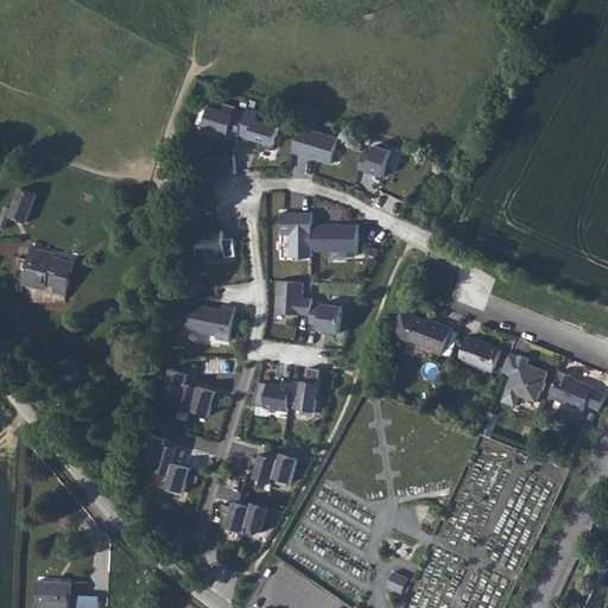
[(239,139),(247,113),(236,109),(235,114),(211,107),(206,127),(229,133),(228,135),(239,139)]
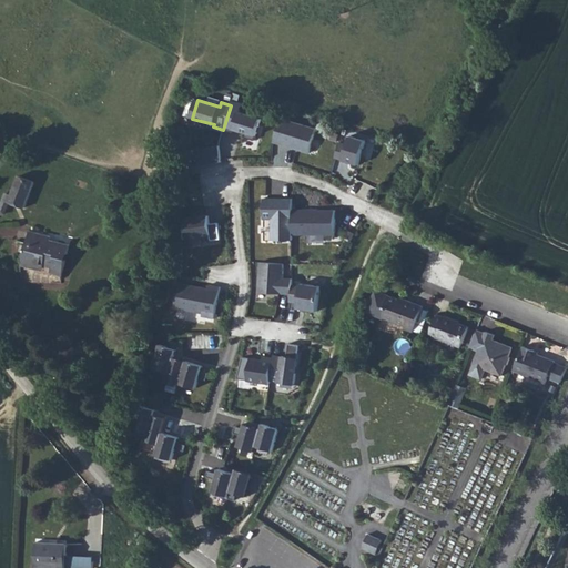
[(242,103),(232,100),(231,105),(223,130),(233,132),(234,130),(246,133),(245,138),(255,141),(262,119),(240,112),(242,103)]
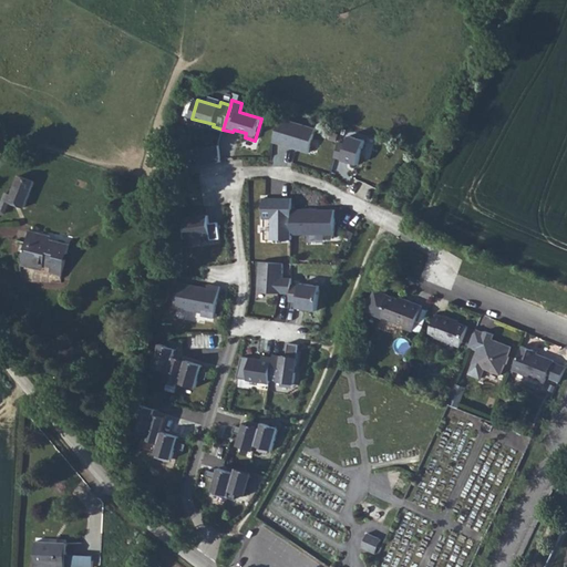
[(317,129),(280,117),(274,142),(288,146),(288,145),(297,147),(297,150),(309,153),(317,129)]
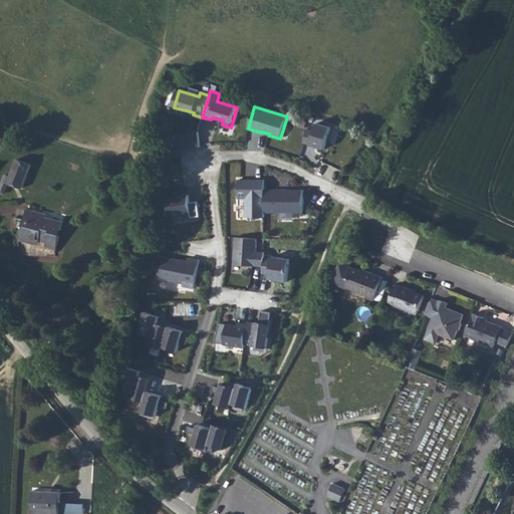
[(308,129),(304,143),(325,150),(332,127),(317,122),(315,132),(308,129)]
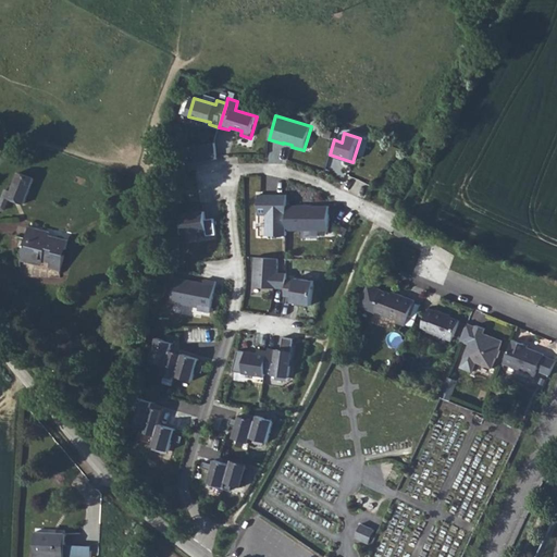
[(192,146),(195,161),(217,157),(214,141),(192,146)]
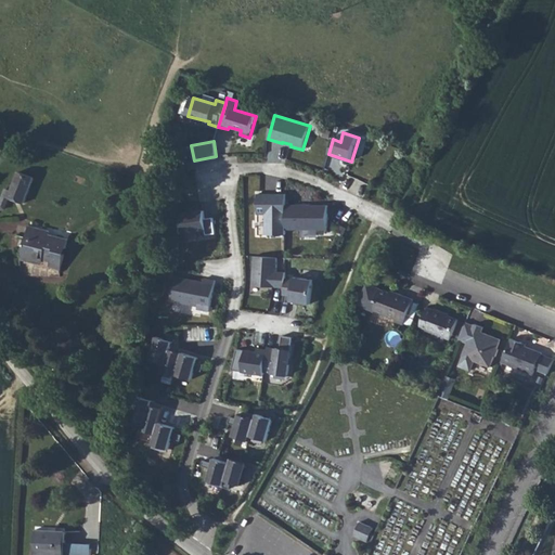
[(7,189),(4,195),(10,197),(25,203),(35,178),(20,172),(12,191),(7,189)]
